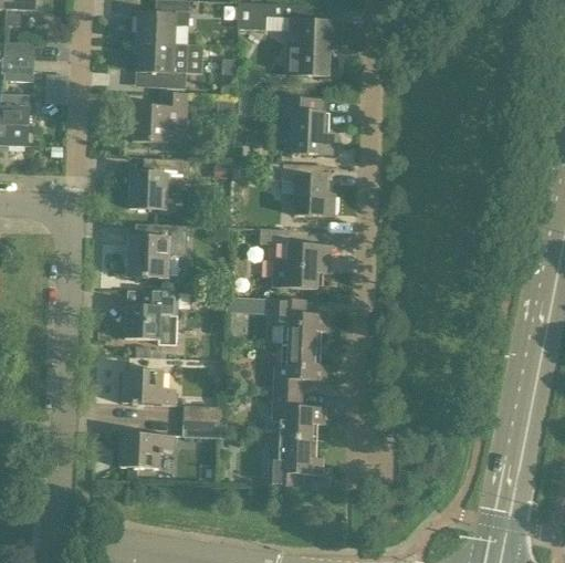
[(6,0),(6,9),(4,24),(20,24),(20,9),(35,10),(35,0),(6,0)]
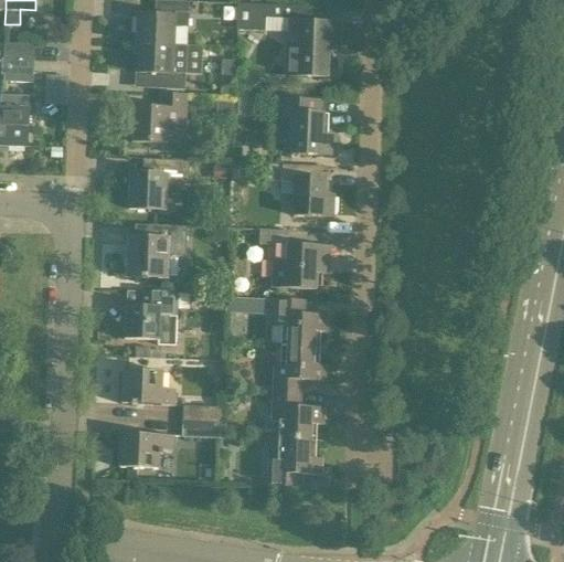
[(155,0),(155,14),(137,13),(136,41),(188,43),(173,42),(173,24),(189,25),(190,0),(155,0)]
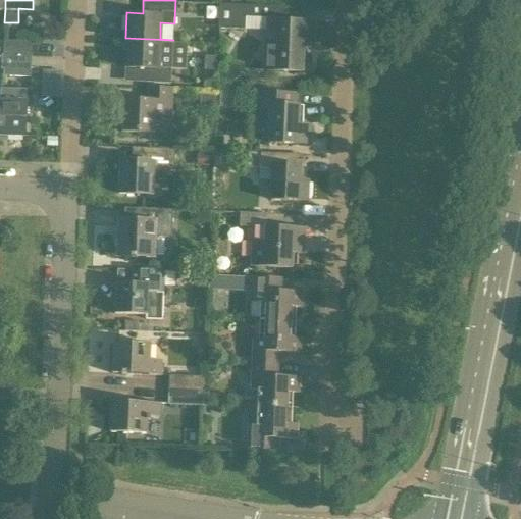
[(245,28),(245,15),(275,16),(274,43),(264,42),(263,67),(302,69),(303,46),(312,46),(313,19),(283,18),(283,4),(219,2),(218,26),(245,28)]
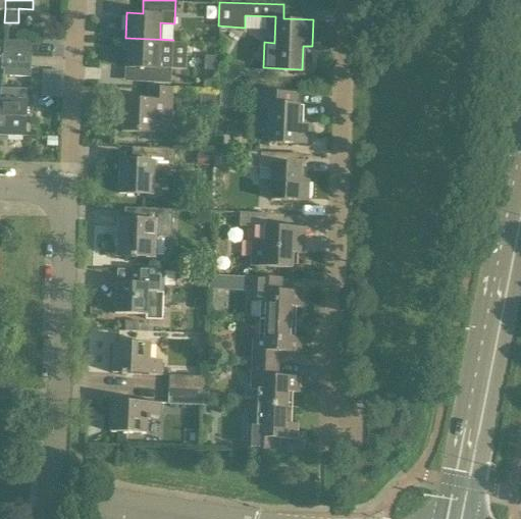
[(3,51),(31,52),(32,39),(4,38),(3,51)]
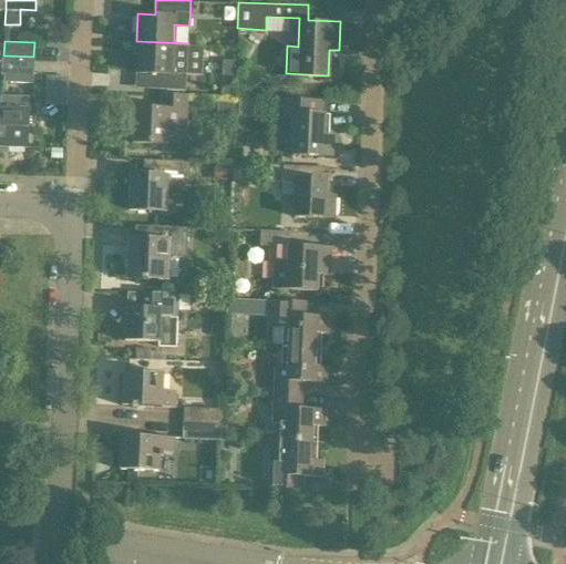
[(186,89),(188,43),(136,41),(135,71),(153,71),(152,86),(186,89)]
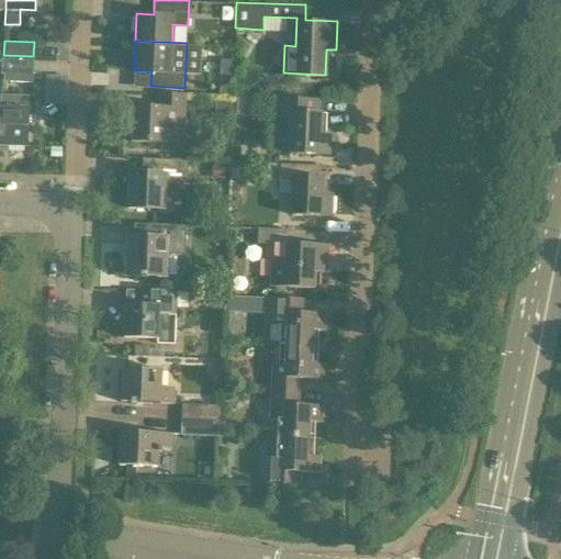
[(33,56),(3,55),(1,55),(0,70),(0,71),(33,74),(33,56)]
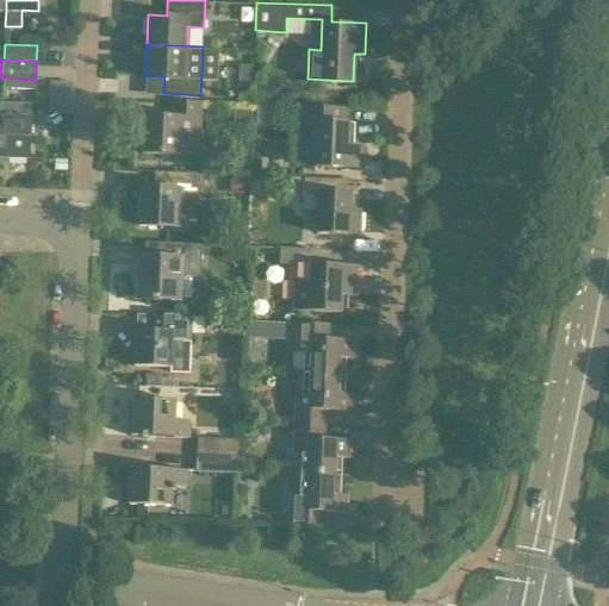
[(74,114),(75,82),(51,81),(50,112),(74,114)]
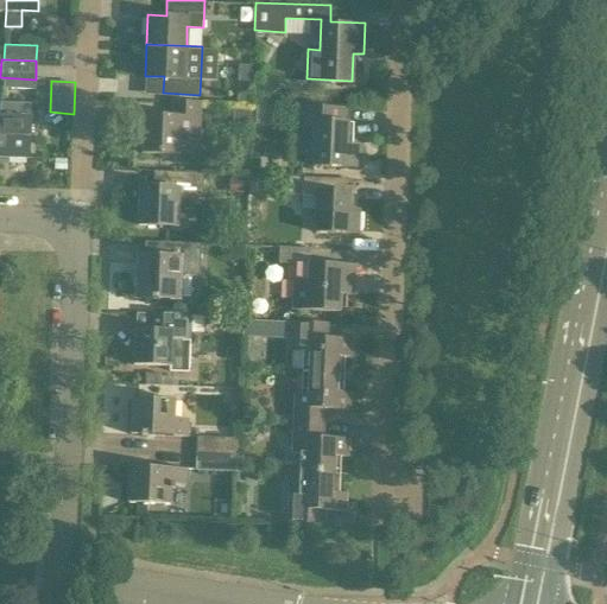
[(238,101),(251,101),(252,93),(238,91),(238,101)]
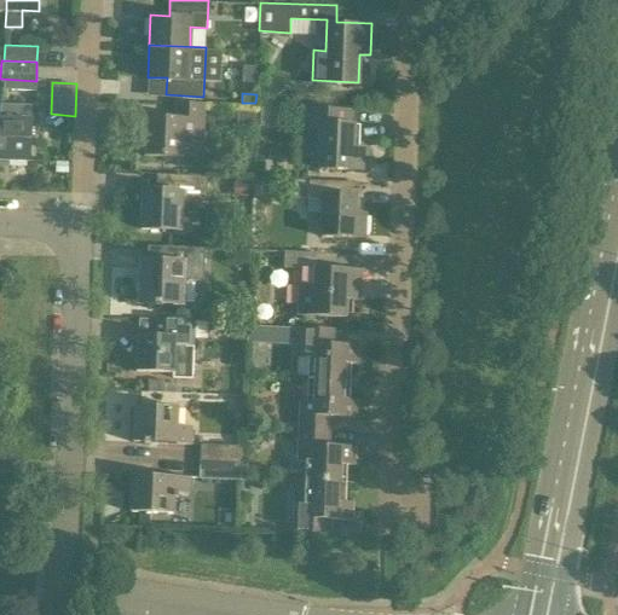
[(173,116),(146,115),(144,152),(183,155),(184,135),(204,135),(206,100),(174,99),(173,116)]
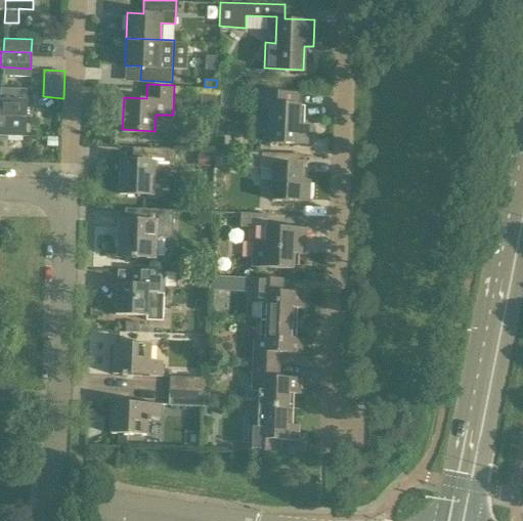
[(1,98),(0,97),(0,133),(25,134),(26,99),(28,99),(28,87),(13,87),(2,86),(1,98)]
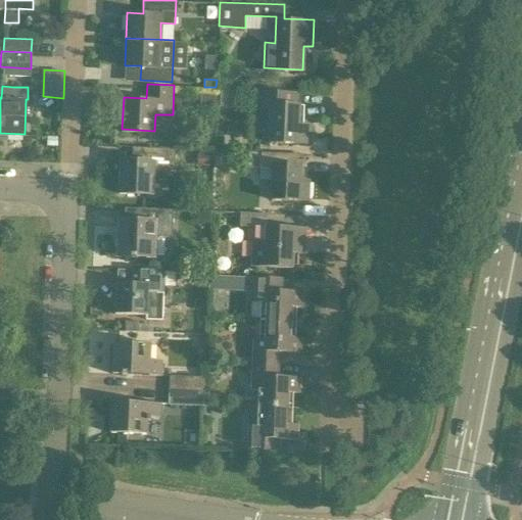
[(221,89),(220,105),(233,105),(234,90),(221,89)]
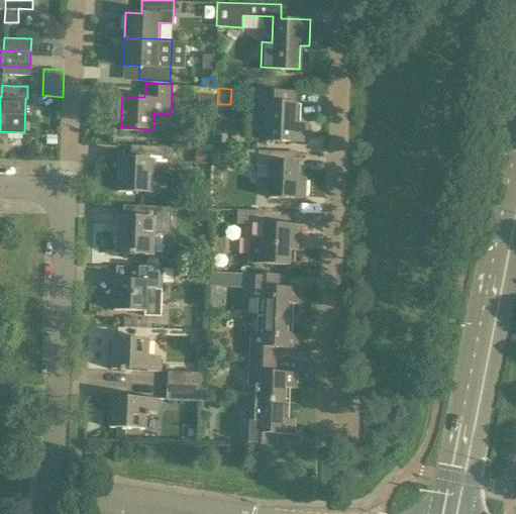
[(295,102),(294,102),(294,89),(255,88),(254,106),(267,107),(266,139),(306,141),(307,122),(295,122),(295,102)]
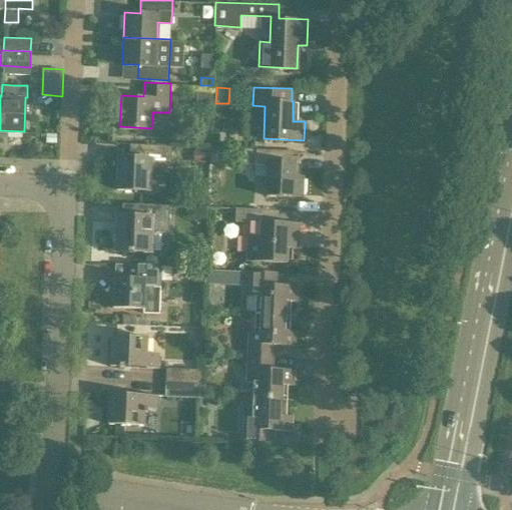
[(211,91),(197,90),(196,105),(211,106),(211,91)]
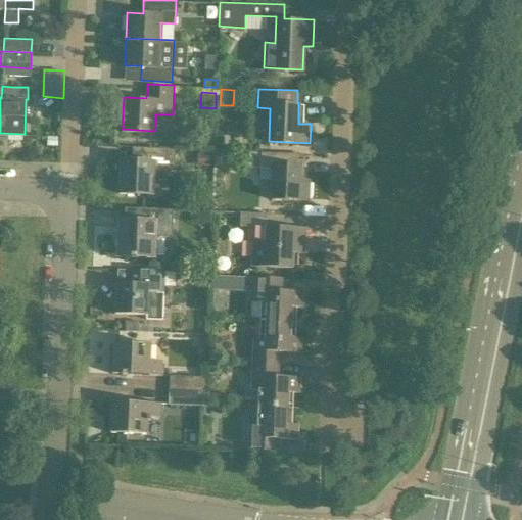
[(144,160),(121,159),(120,191),(151,192),(152,171),(175,171),(176,147),(145,146),(144,160)]
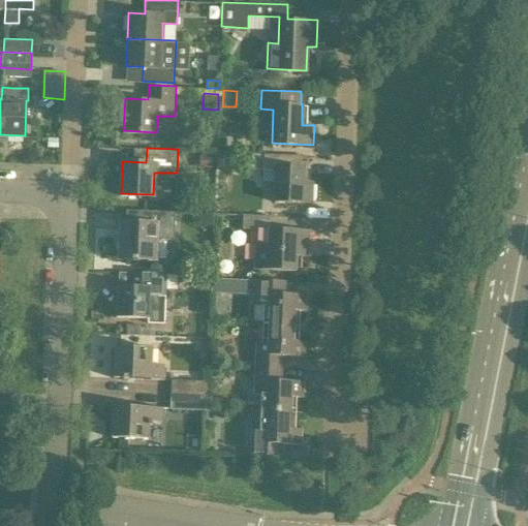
[(264,167),(265,153),(248,152),(248,167),(264,167)]
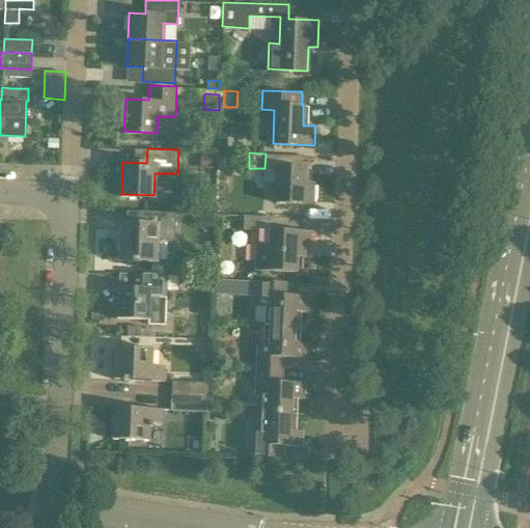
[(214,167),(214,154),(203,154),(203,167),(214,167)]
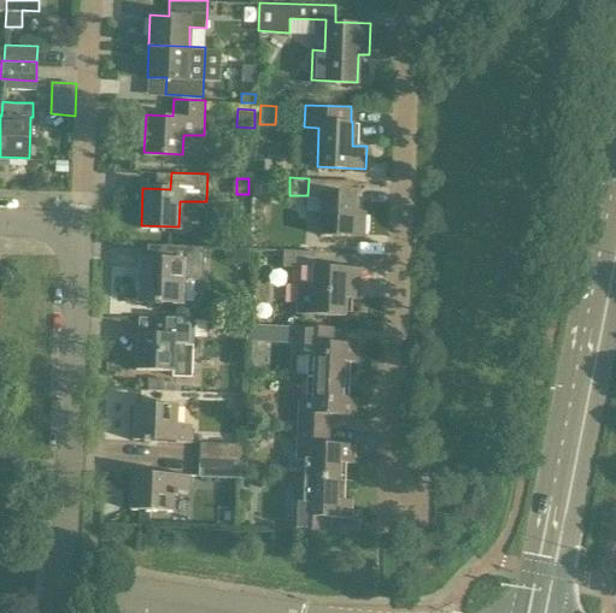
[(355,211),(355,194),(356,180),(309,178),(308,195),(321,196),(318,234),(363,235),(364,211),(355,211)]
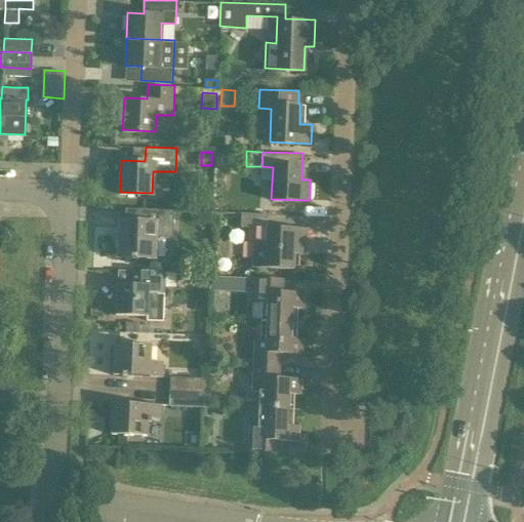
[(136,221),(119,219),(117,254),(155,256),(156,236),(173,237),(174,208),(136,207),(136,221)]
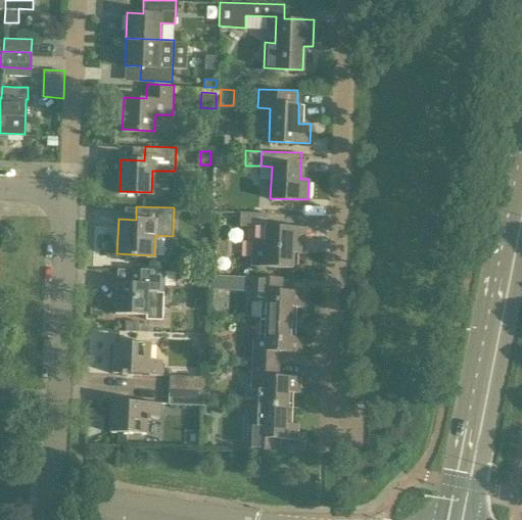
[(306,226),(268,225),(268,213),(236,210),(235,223),(256,224),(256,239),(252,238),(251,265),(292,266),(293,251),(305,252),(306,226)]
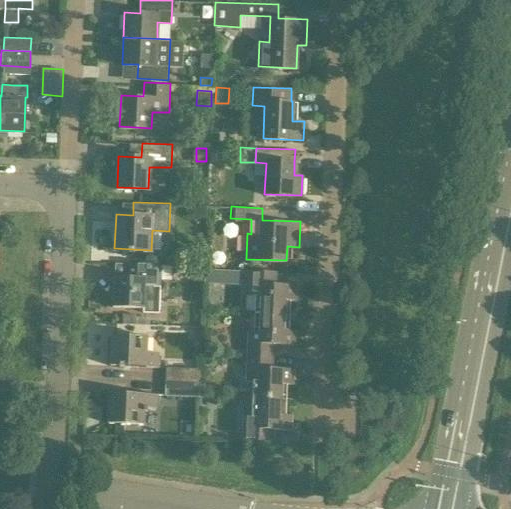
[(113,274),(112,305),(143,306),(143,311),(160,311),(162,263),(137,262),(137,275),(113,274)]
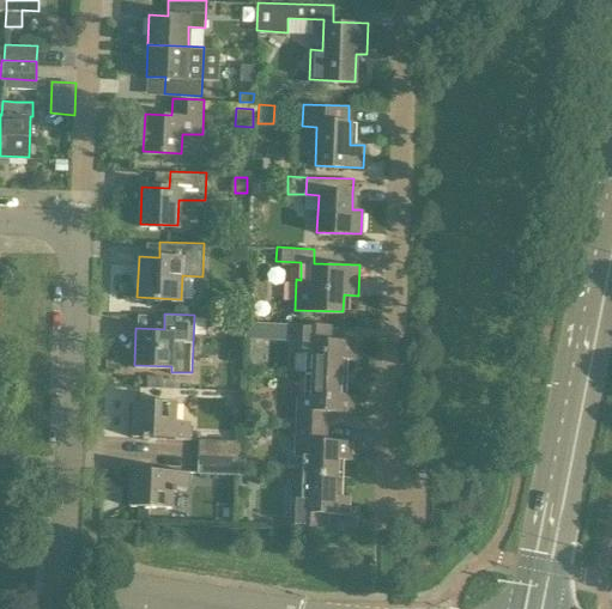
[(307,372),(343,375),(343,357),(355,358),(356,339),(332,339),(333,323),(300,322),(300,351),(308,352),(307,372)]
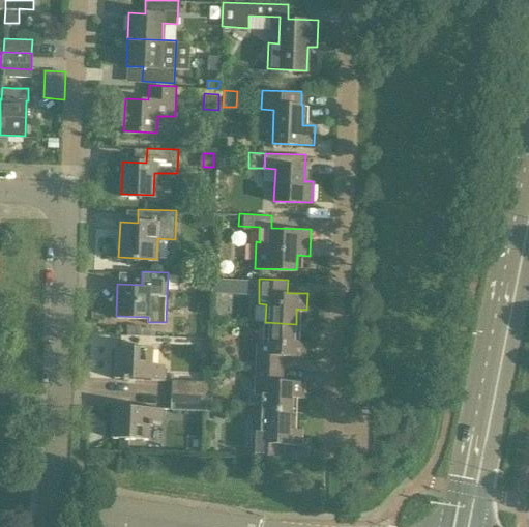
[(296,324),(265,322),(264,342),(257,341),(256,361),(246,361),(246,366),(256,366),(282,367),(282,354),(305,355),(305,340),(295,339),(296,324)]
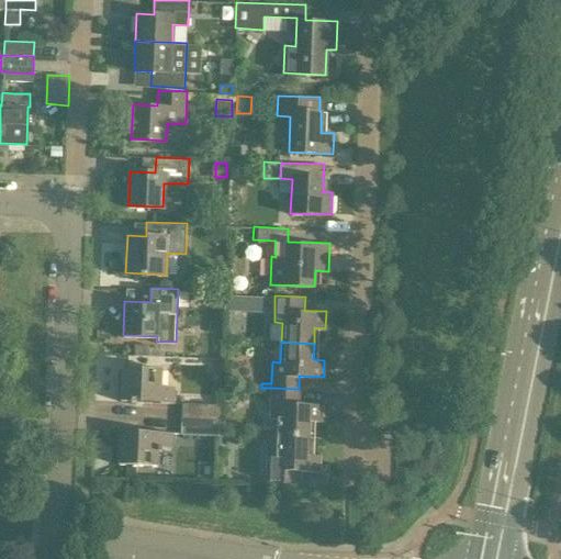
[(135,354),(166,355),(166,346),(149,346),(149,343),(135,343),(135,354)]
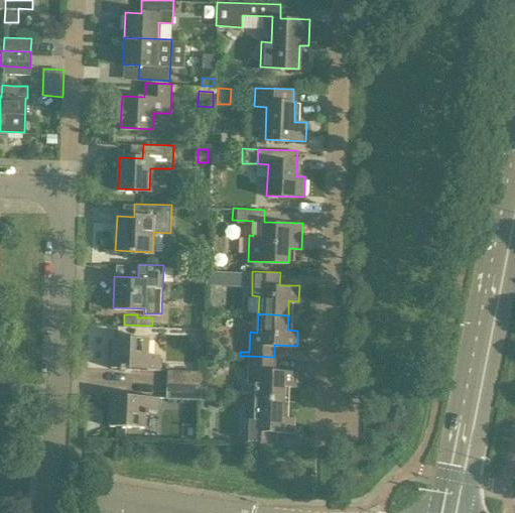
[(160,354),(148,354),(149,337),(112,336),(111,367),(159,369),(160,354)]
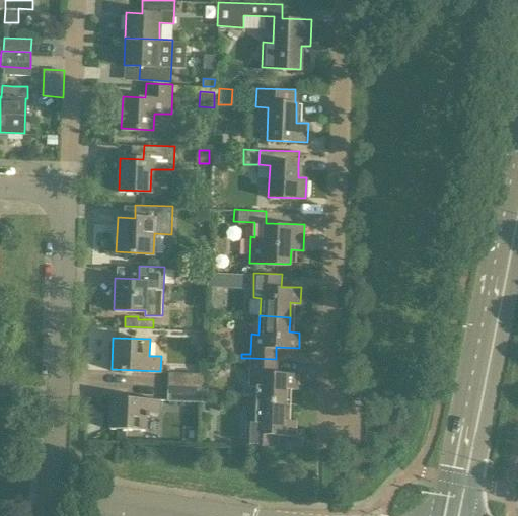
[(256,386),(256,401),(270,401),(271,399),(288,400),(289,387),(297,388),(297,372),(275,371),(276,359),(250,358),(249,386),(256,386)]
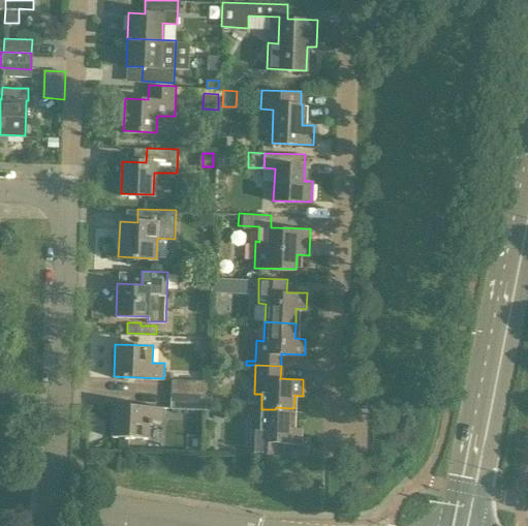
[(208,379),(172,377),(172,392),(207,394),(208,379)]
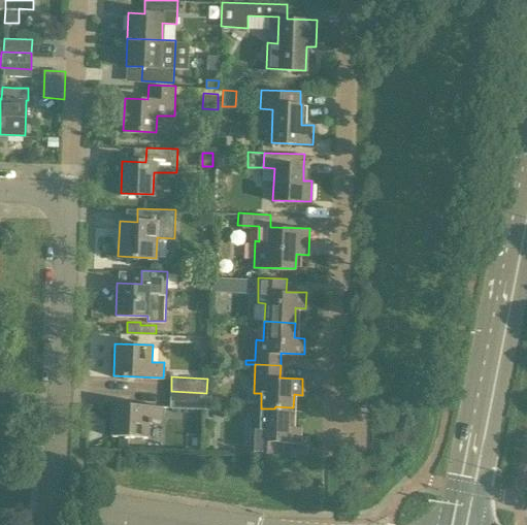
[(170,406),(206,407),(206,393),(171,391),(170,406)]
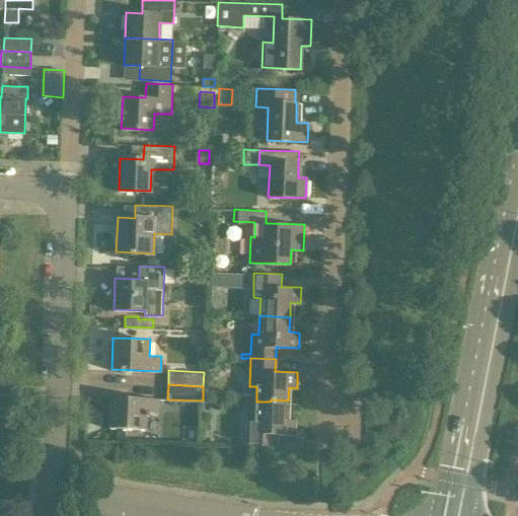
[(147,411),(159,412),(159,398),(111,396),(108,427),(146,428),(147,411)]
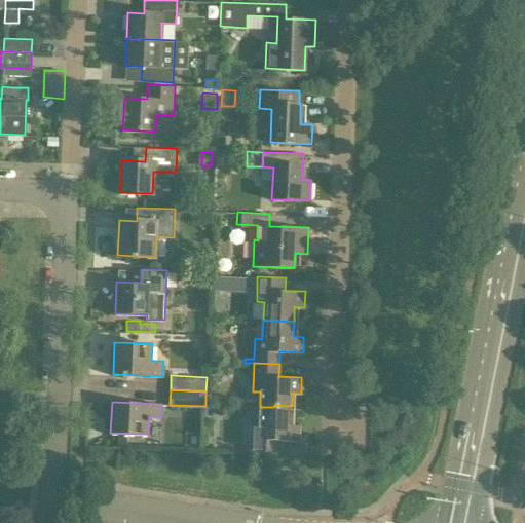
[(280,452),(282,440),(299,440),(300,424),(292,424),(292,406),(274,405),(273,407),(260,407),(259,425),(250,425),(249,451),(280,452)]
